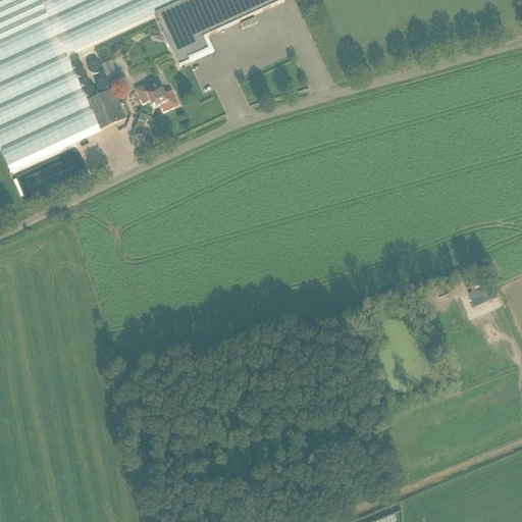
[(100,132),(87,102),(65,56),(148,18),(154,15),(178,68),(189,63),(188,60),(208,51),(203,40),(284,2),(282,0),(0,0),(0,151),(10,173),(100,132)]
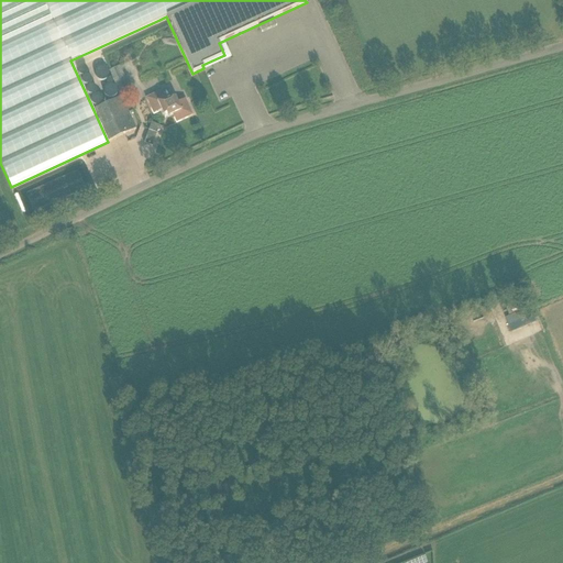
[(109,72),(119,94),(129,89),(119,67),(109,72)]
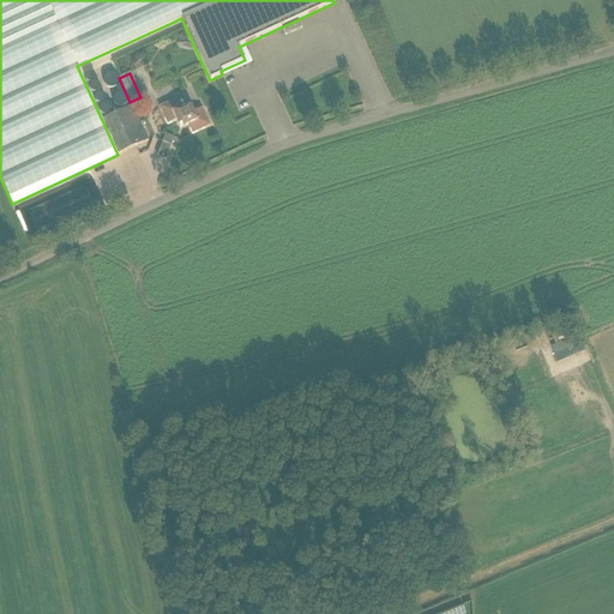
[(188,126),(192,134),(210,126),(204,115),(202,108),(193,113),(191,107),(190,107),(188,104),(186,106),(181,108),(176,100),(160,108),(162,114),(167,125),(175,121),(179,127),(179,126),(180,128),(182,128),(188,126)]
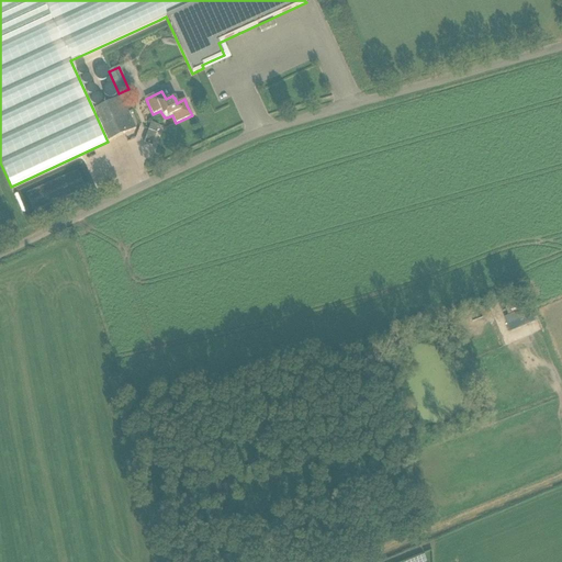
[(121,98),(93,110),(108,142),(135,130),(121,98)]
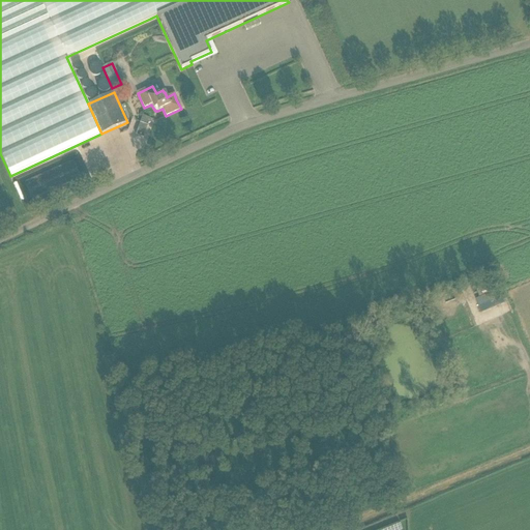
[(140,123),(147,126),(150,119),(142,116),(140,123)]
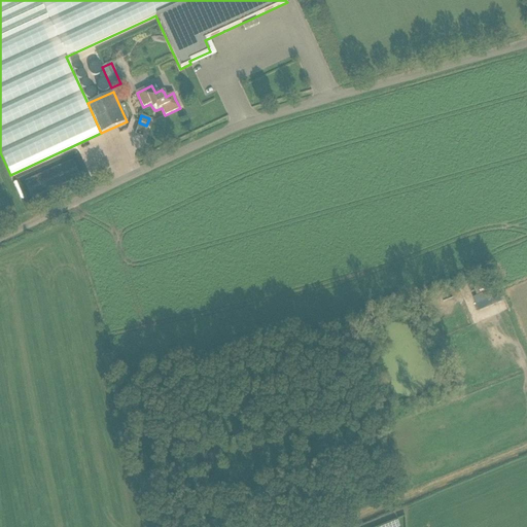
[(471,284),(476,295),(488,290),(484,279),(478,282),(477,280),(471,281),(472,283),(471,284)]
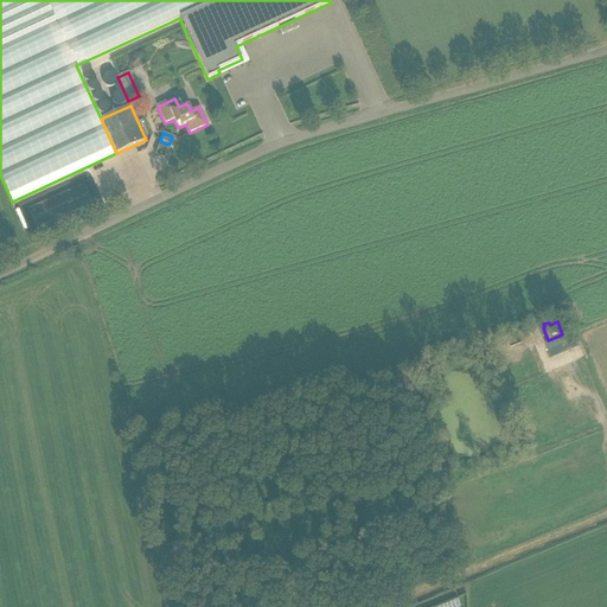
[(547,352),(550,359),(576,349),(573,342),(547,352)]
